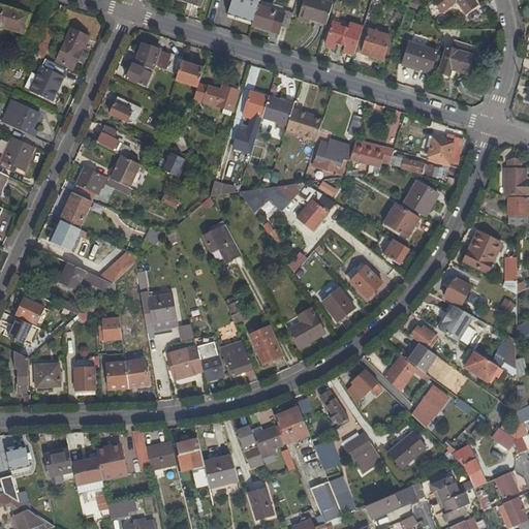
[(256,4),(257,0),(229,0),(226,12),(251,22),(256,4)]
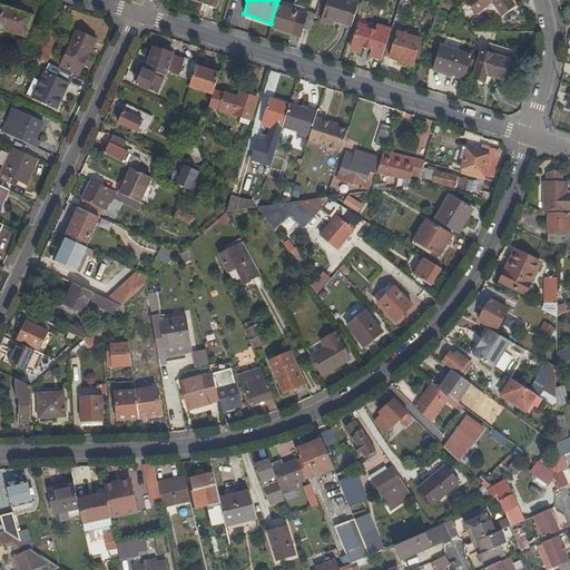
[(333,18),(351,23),(357,2),(349,0),(324,0),(320,19),(331,22),(333,18)]
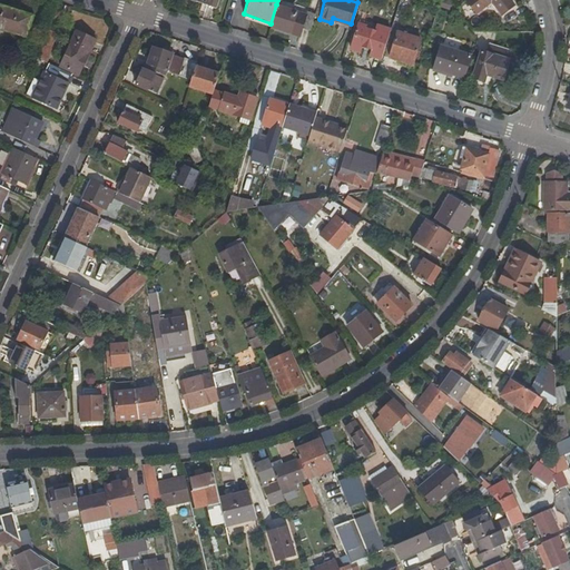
[(510,0),(469,0),(477,10),(491,0),(501,13),(513,6),(510,0)]
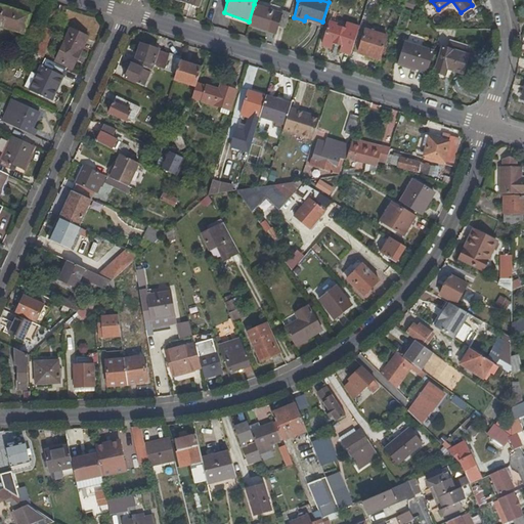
[(31,13),(0,3),(0,25),(24,33),(31,13)]
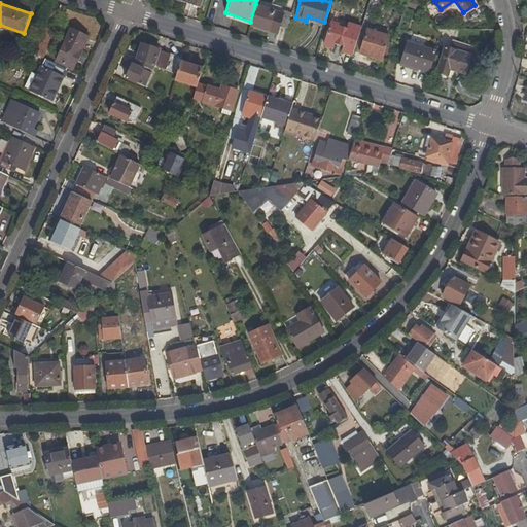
[(250,22),(249,26),(267,31),(269,27),(277,29),(278,26),(285,28),(290,11),(282,9),(281,12),(255,4),(250,22)]
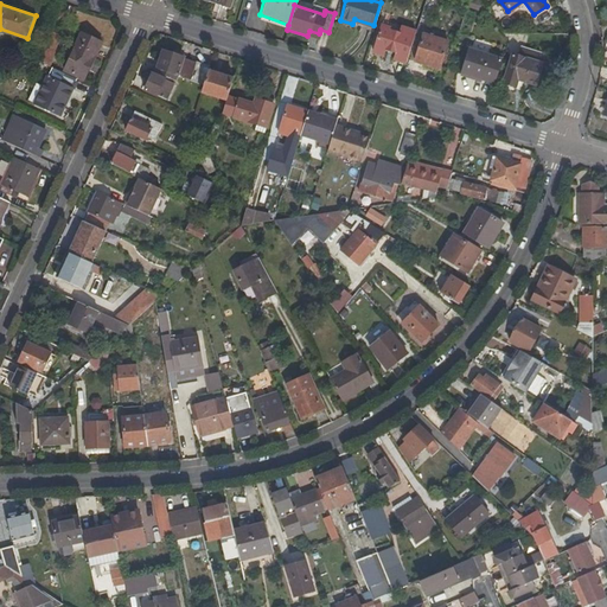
[(52,16),(39,59),(49,64),(62,18),(52,16)]
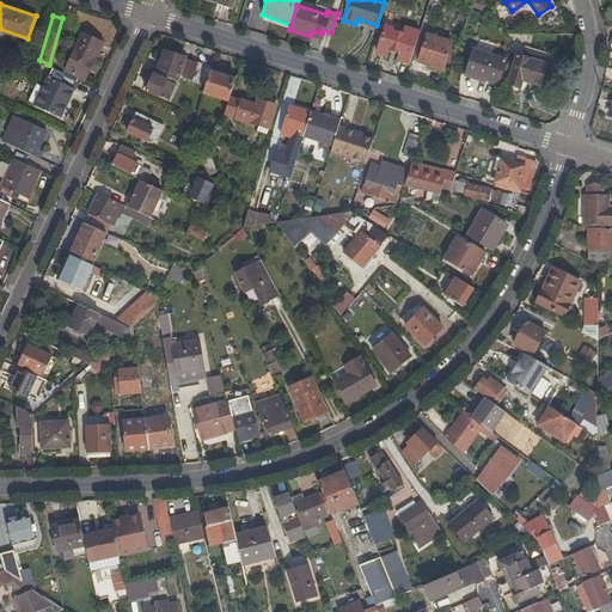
[(375,50),(409,60),(420,28),(405,23),(404,26),(385,20),(375,50)]
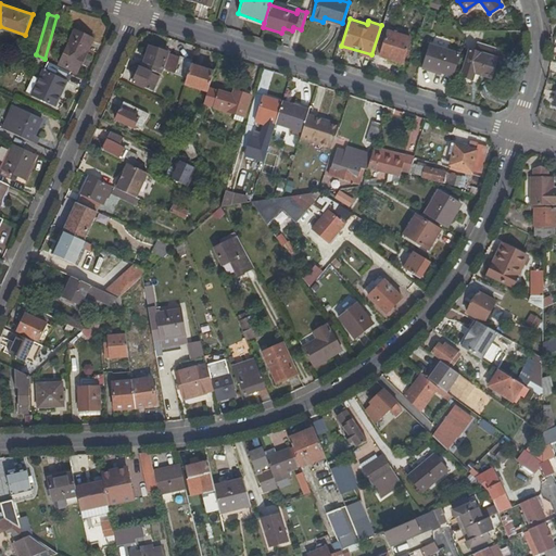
[(72,27),(58,62),(76,71),(91,37),(72,27)]
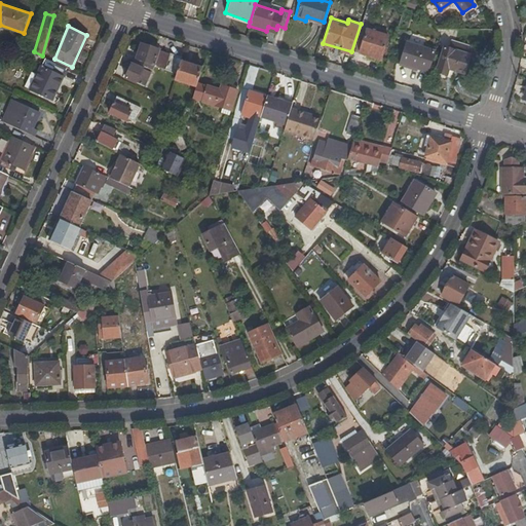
[(366,27),(359,51),(380,59),(387,34),(366,27)]
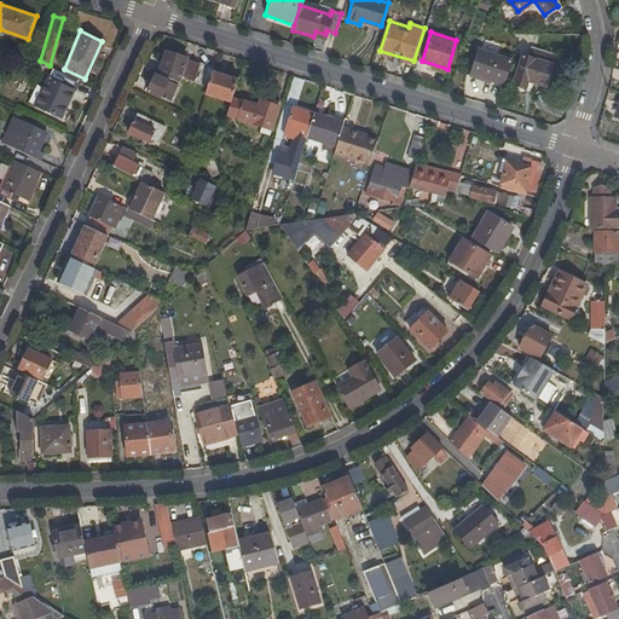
[(533,38),(530,48),(554,56),(556,57),(559,45),(533,38)]
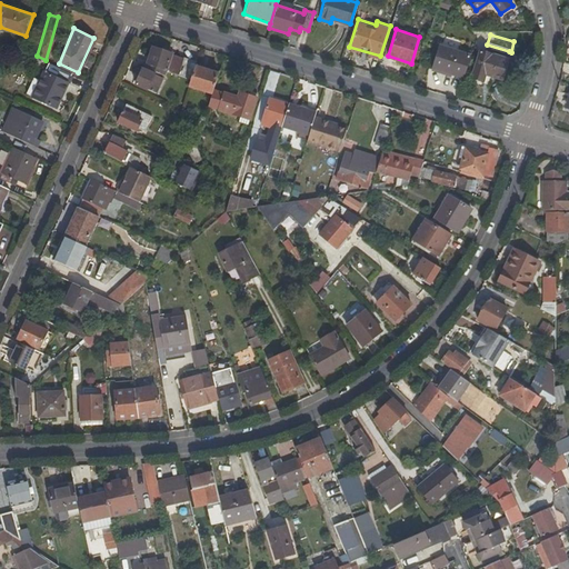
[(481,43),(472,75),(483,78),(486,69),(502,73),(509,51),(487,45),(481,43)]
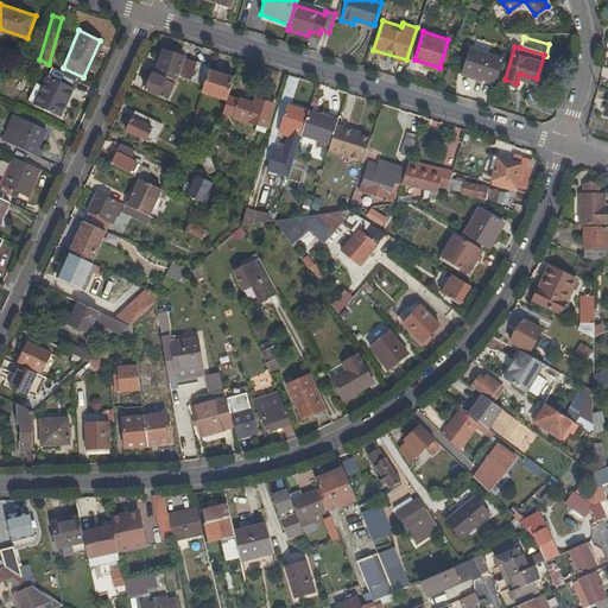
[(163,49),(156,68),(188,81),(195,62),(163,49)]
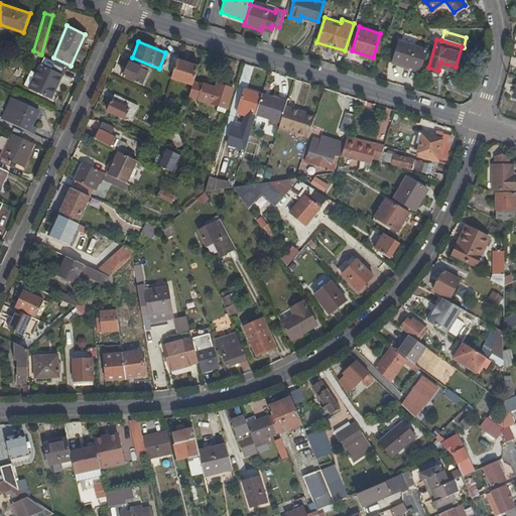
[(420,70),(425,49),(395,41),(389,62),(407,68),(408,67),(420,70)]
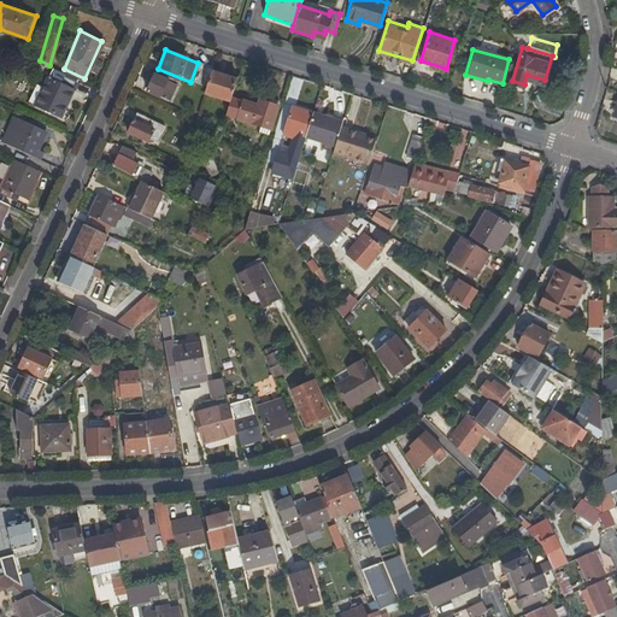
[(77,78),(52,66),(35,103),(60,115),(77,78)]
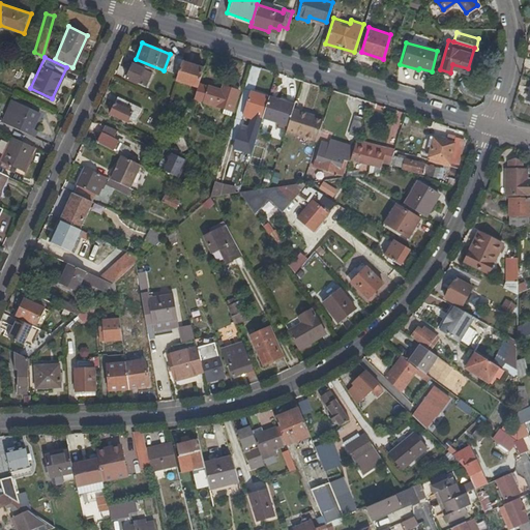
[(177,75),(175,79),(198,86),(199,83),(203,68),(181,61),(177,75)]
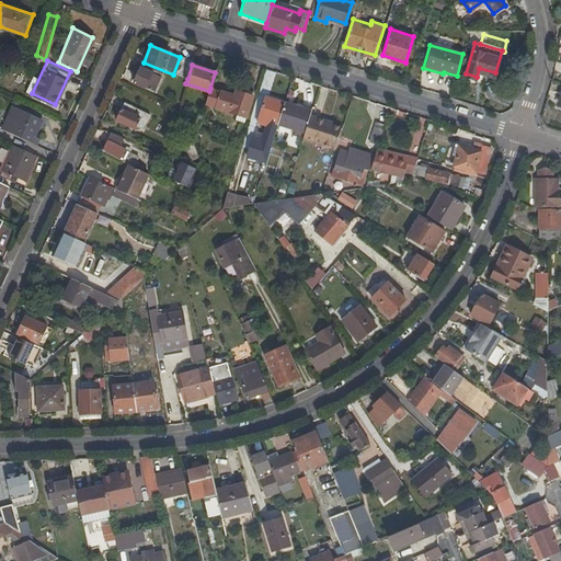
[(139,67),(132,83),(153,93),(158,84),(155,83),(151,81),(155,73),(139,67)]
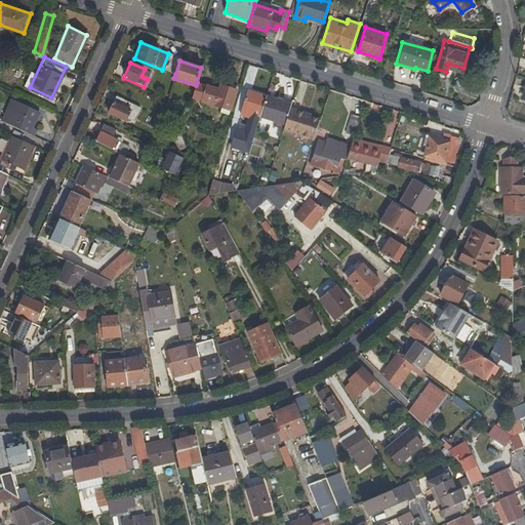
[(196,85),(192,98),(229,110),(236,87),(220,82),(218,89),(197,82),(196,85)]
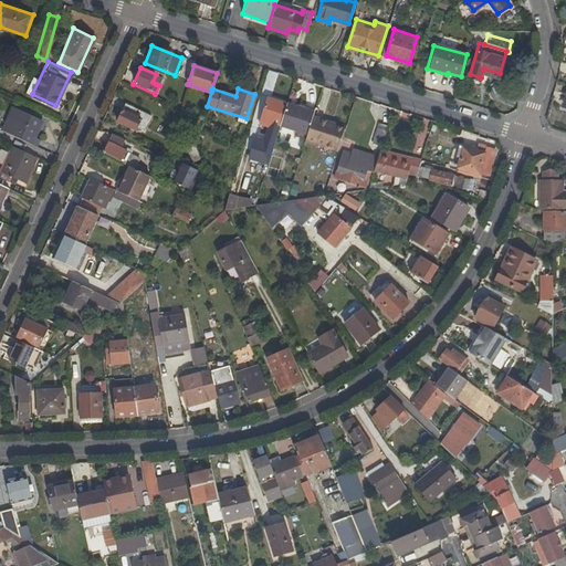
[(279,124),(286,102),(266,96),(258,122),(269,125),(270,122),(279,124)]
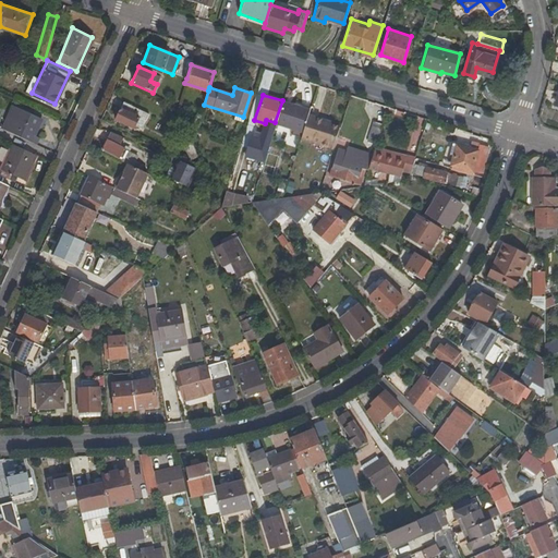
[(148,111),(122,100),(114,118),(134,126),(135,123),(138,116),(145,119),(148,111)]
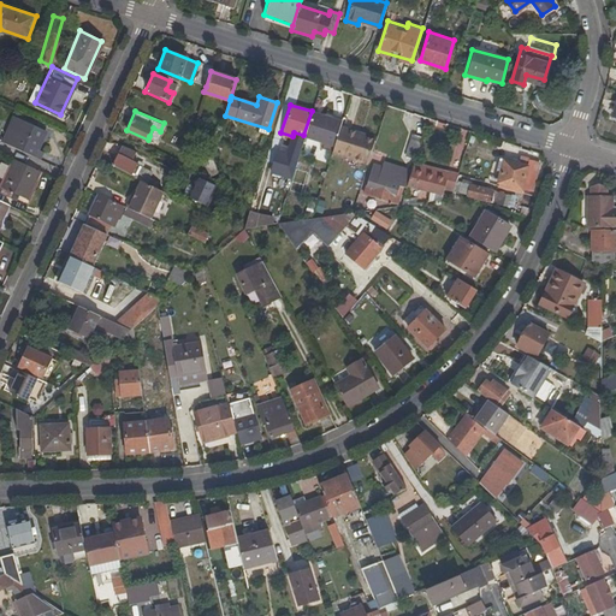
[(341,120),(312,111),(303,135),(303,136),(333,146),(339,125),(341,120)]
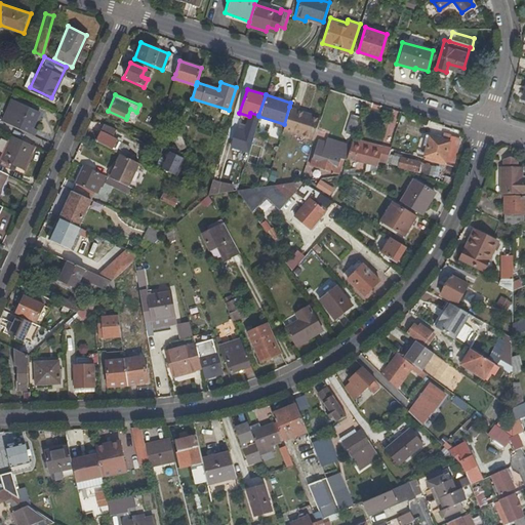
[(11,97),(2,120),(29,132),(34,134),(39,123),(34,121),(39,110),(11,97)]
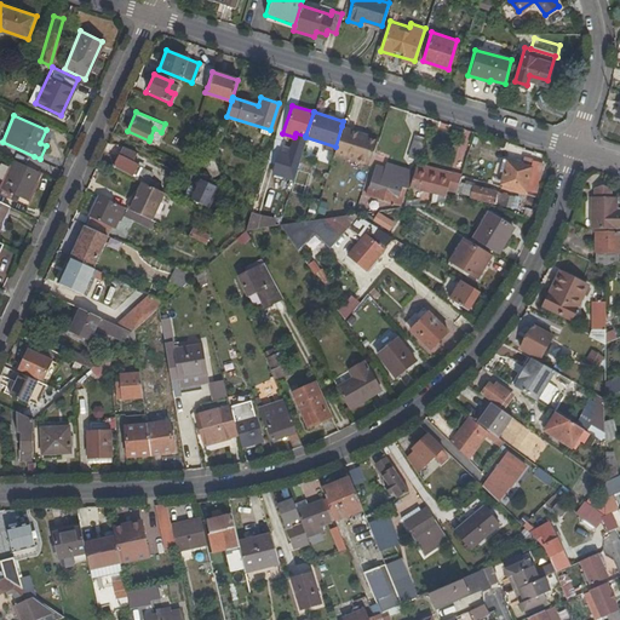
[(368,164),(377,139),(366,136),(360,133),(361,131),(342,126),(336,147),(333,153),(368,164)]
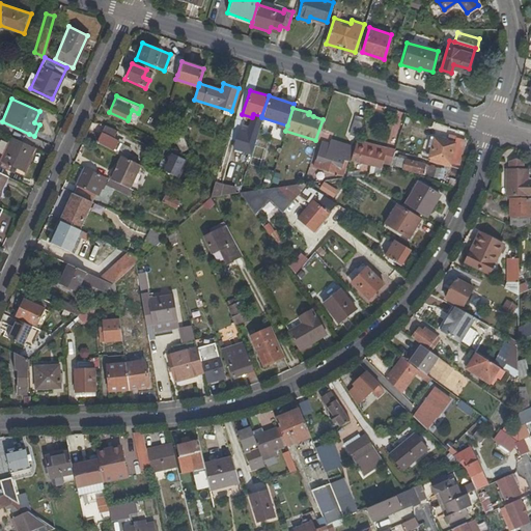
[(132,110),(129,117),(136,120),(138,113),(132,110)]
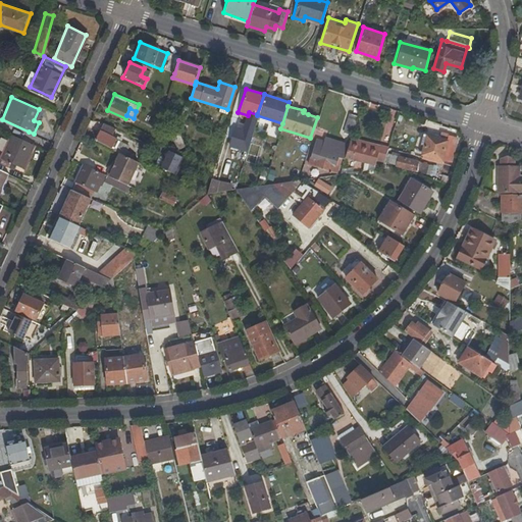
[(343,131),(351,134),(357,115),(349,112),(343,131)]
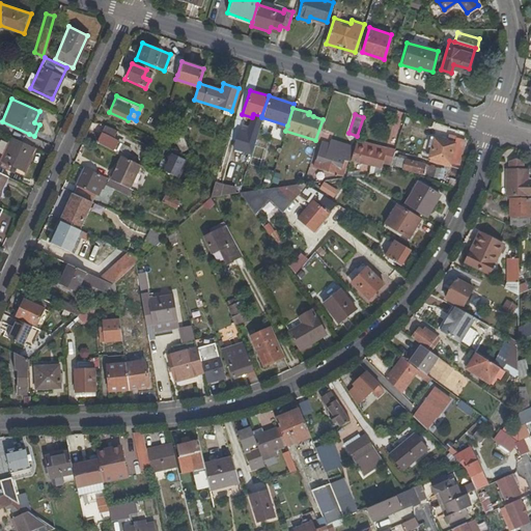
[(114,148),(113,150),(121,155),(133,160),(135,155),(127,150),(129,146),(116,140),(117,139),(112,136),(115,129),(104,123),(96,140),(114,148)]
